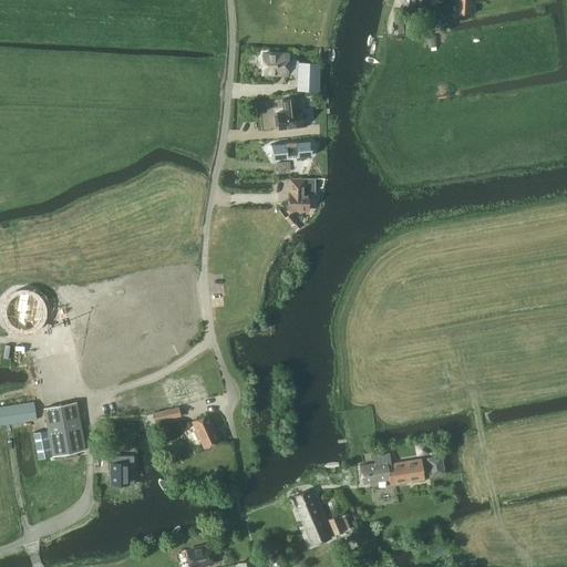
[(430,10),(430,0),(410,0),(410,9),(430,10)]
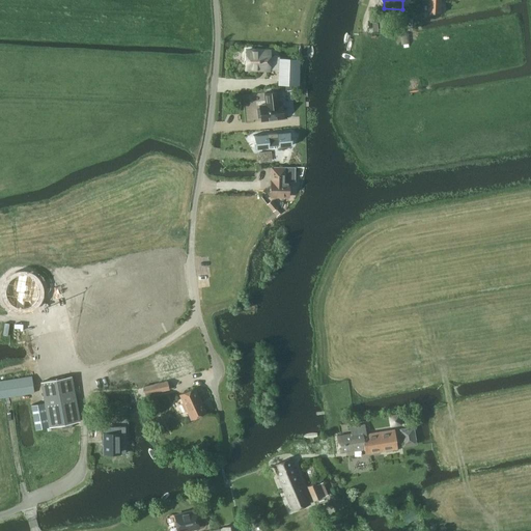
[(430,0),(430,14),(443,14),(443,0),(430,0)]
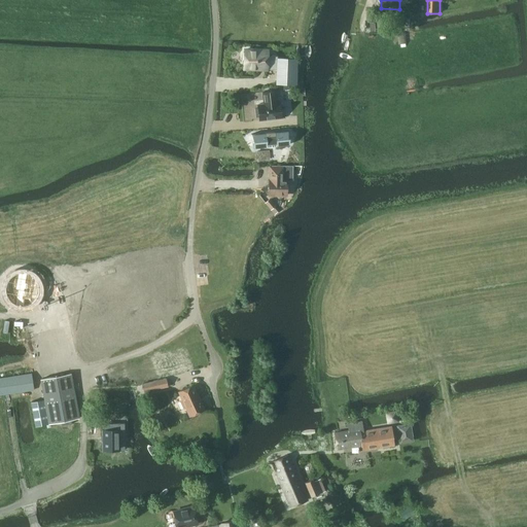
[(416,7),(401,7),(401,15),(416,15),(416,7)]
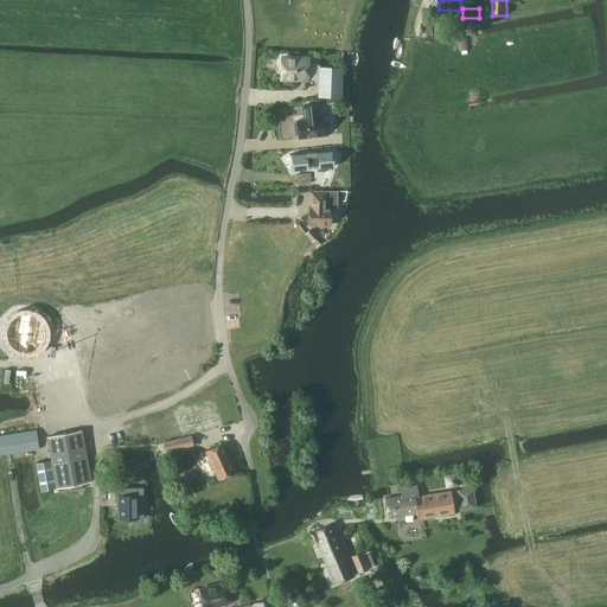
[(460,51),(468,50),(467,37),(459,38),(460,51)]
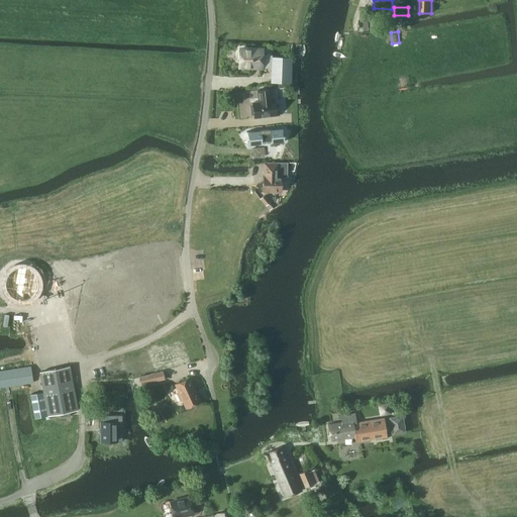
[(239,68),(272,69),(273,57),(273,56),(263,55),(263,49),(240,48),(239,68)]
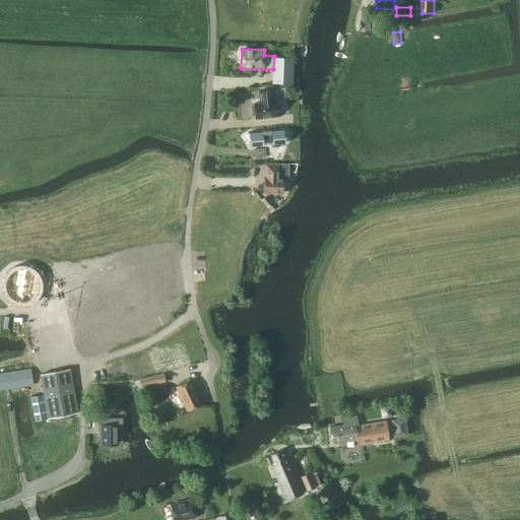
[(293,83),(294,58),(274,57),(273,69),(272,83),(293,83)]
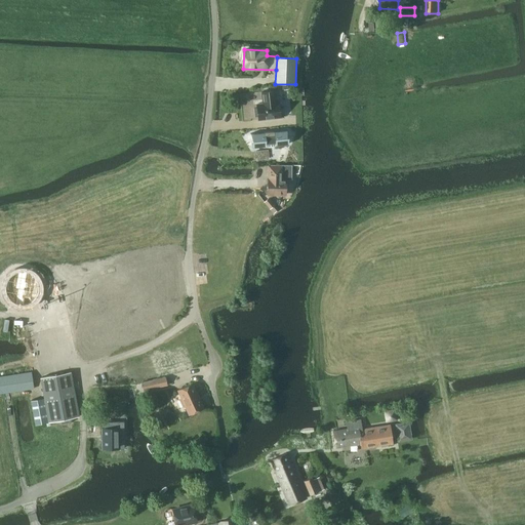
[(260,120),(283,118),(281,102),(278,103),(277,90),(264,92),(265,104),(258,105),(259,108),(256,109),(257,117),(260,116),(260,120)]
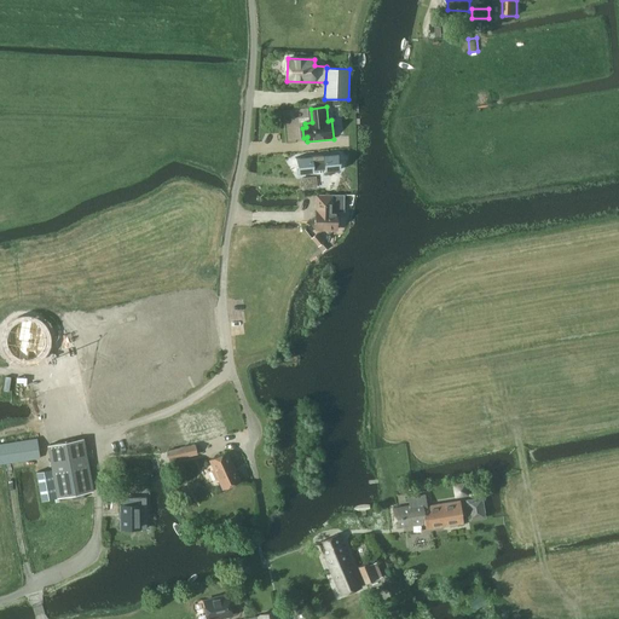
[(340,169),(339,154),(296,157),(299,174),(340,169)]
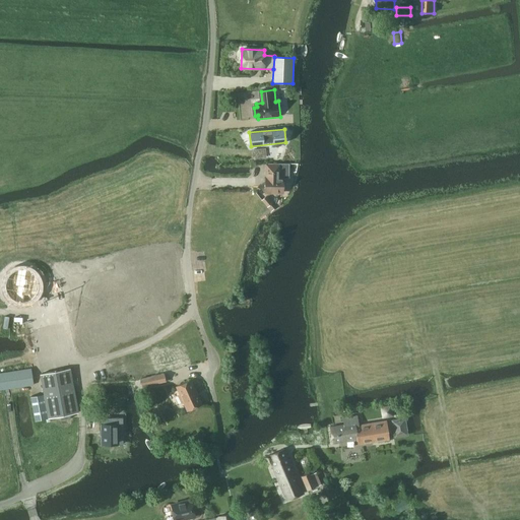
[(289,164),(268,164),(266,164),(266,178),(265,178),(265,192),(282,193),(282,179),(288,179),(288,172),(289,164)]
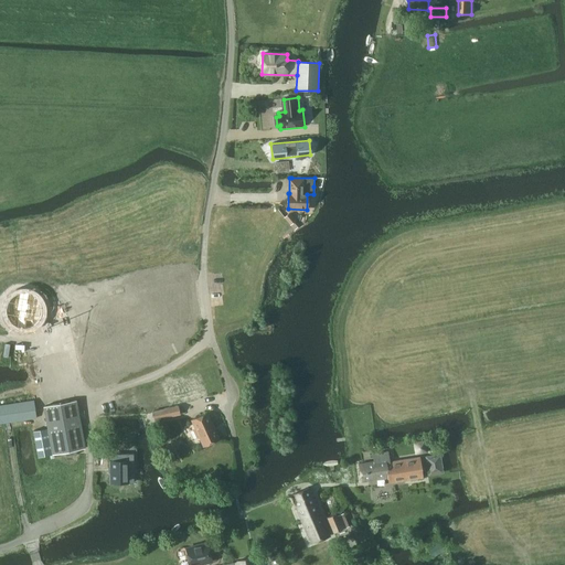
[(290,215),(288,214),(284,217),(290,224),(294,222),(294,219),(290,215)]
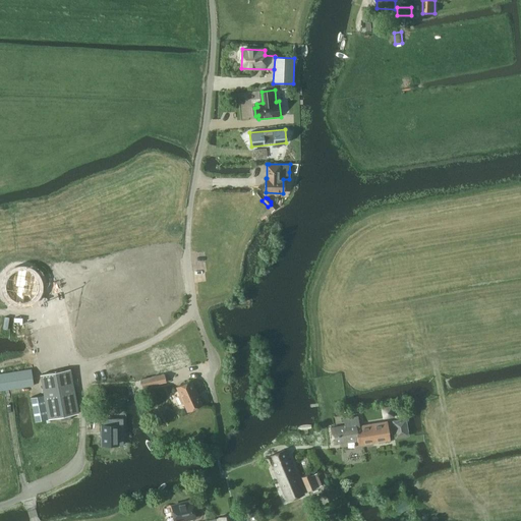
[(5,281),(5,286),(5,290),(7,295),(10,298),(14,301),(19,302),(25,302),(31,300),(35,296),(38,291),(39,286),(38,281),(35,276),(32,272),(26,270),(21,269),(16,270),(11,273),(8,276),(5,281)]
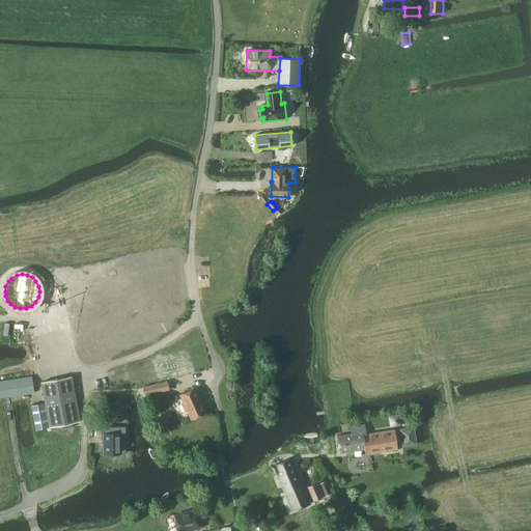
[(188,353),(131,364),(134,384),(192,372),(188,353)]
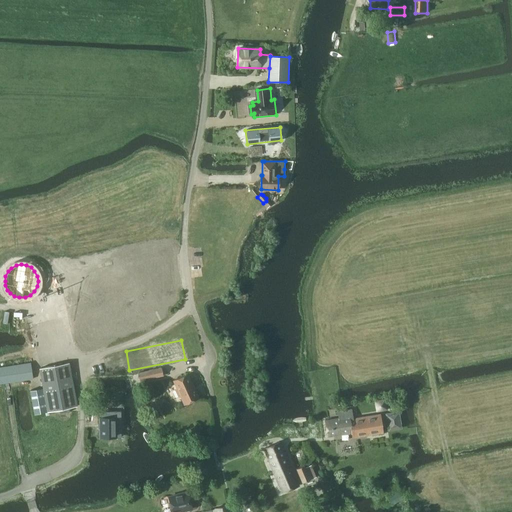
[(0,367),(0,383),(33,379),(30,363),(0,367)]
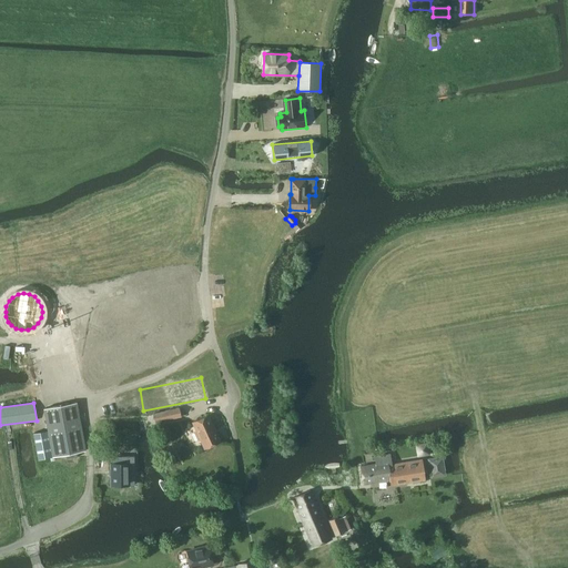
[(77,403),(43,408),(52,456),(85,450),(77,403)]
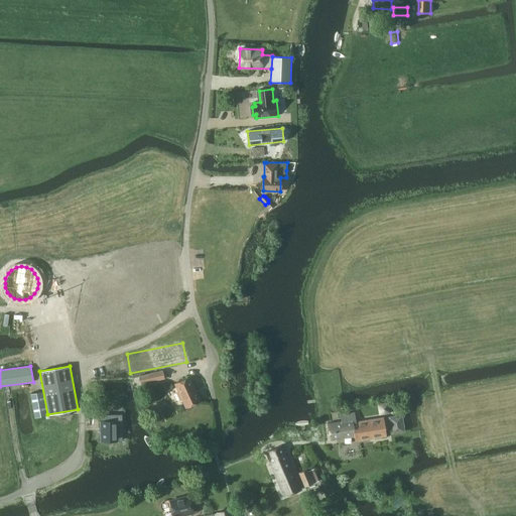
[(141,384),(164,378),(162,370),(139,375),(141,384)]
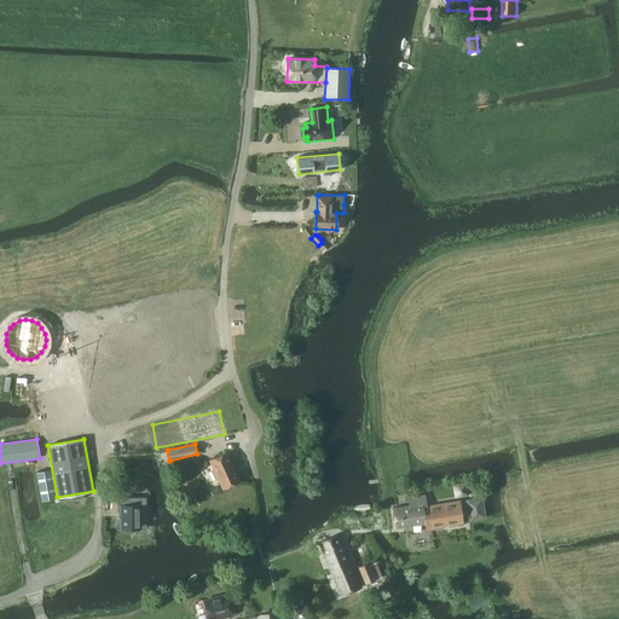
[(223,490),(241,481),(226,452),(210,461),(215,470),(213,472),(217,479),(218,478),(223,490)]
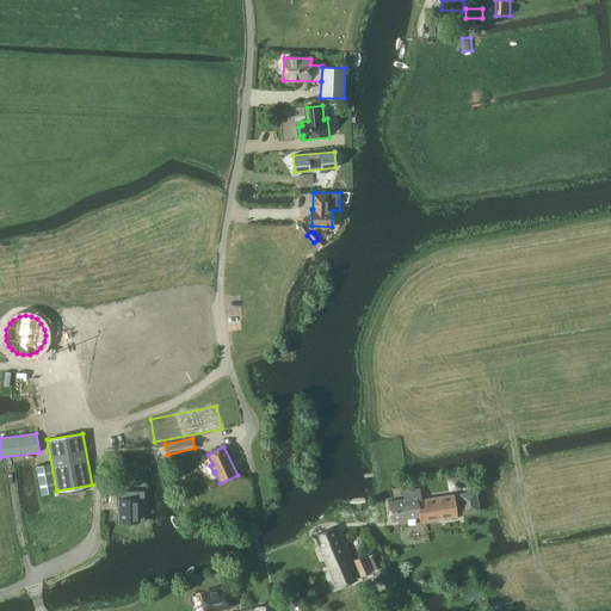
[(50,463),(37,466),(36,466),(39,485),(41,494),(55,492),(50,463)]
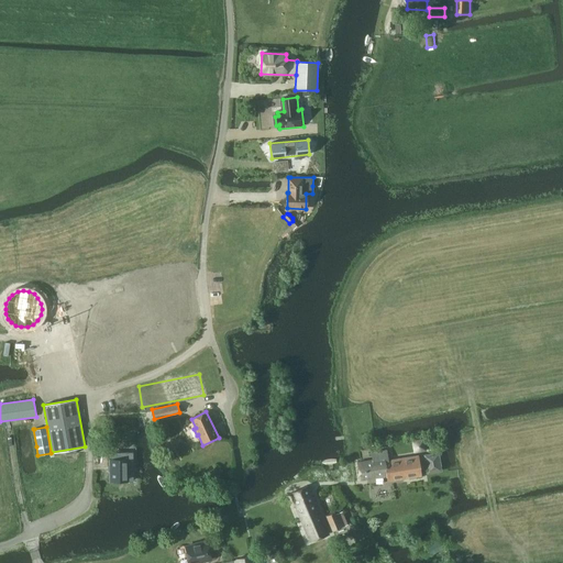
[(423,440),(411,441),(414,453),(426,451),(423,440)]
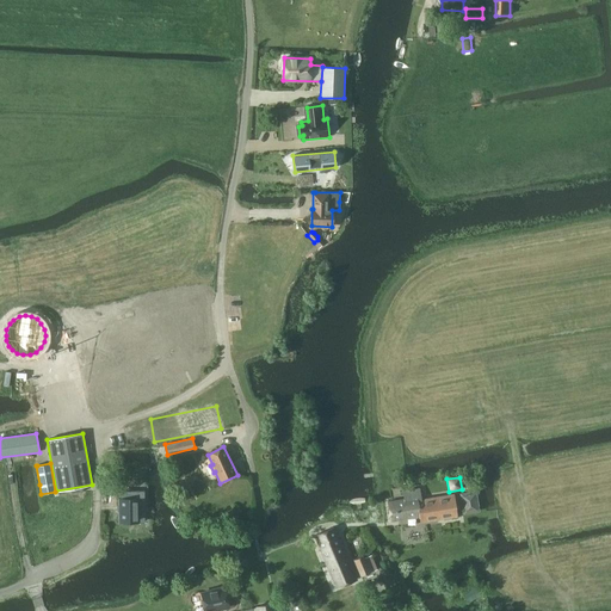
[(420,489),(403,492),(405,499),(387,501),(390,520),(419,516),(420,523),(457,517),(454,494),(421,499),(420,489)]
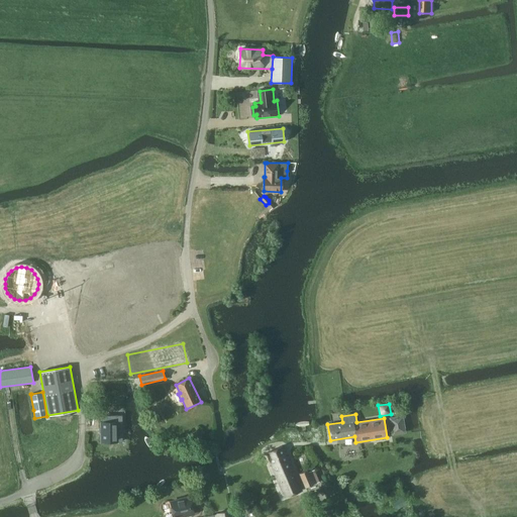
[(119,441),(119,421),(121,421),(121,415),(105,416),(105,421),(99,422),(99,431),(101,431),(101,441),(119,441)]
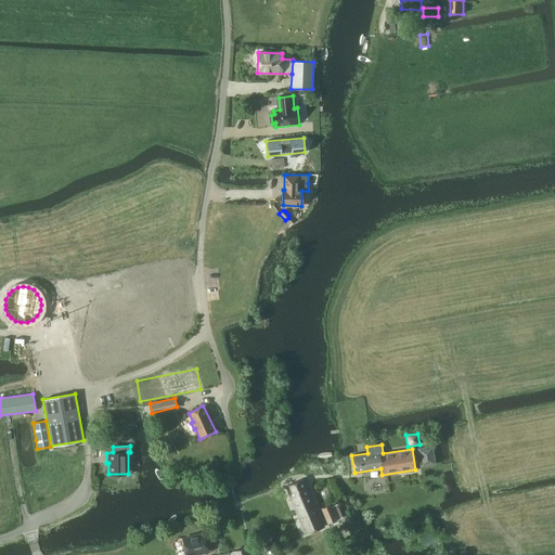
[(421,467),(436,465),(431,446),(417,449),(421,467)]
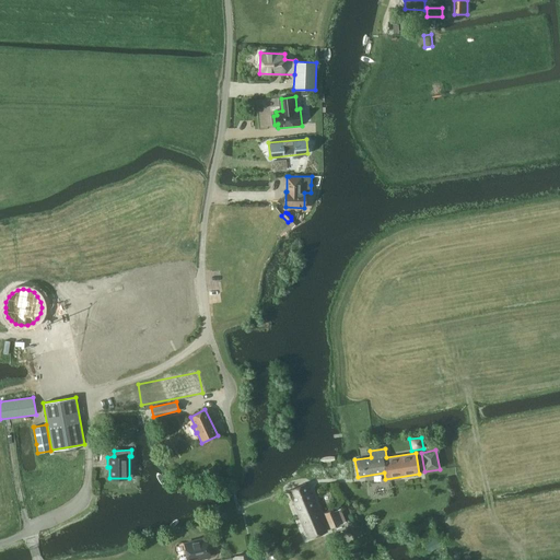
[(189,482),(205,479),(203,473),(188,476),(189,482)]
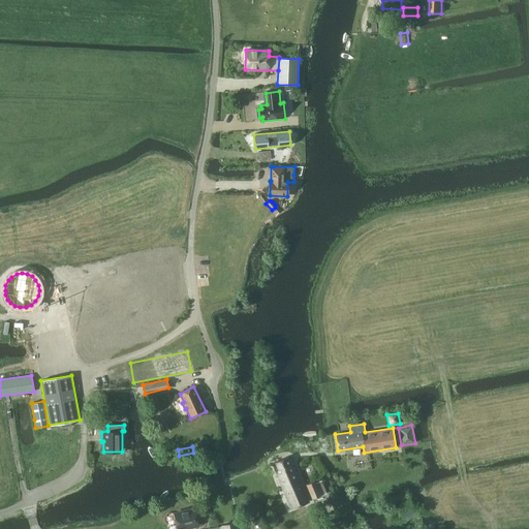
[(291,509),(309,502),(289,457),(273,464),(291,509)]
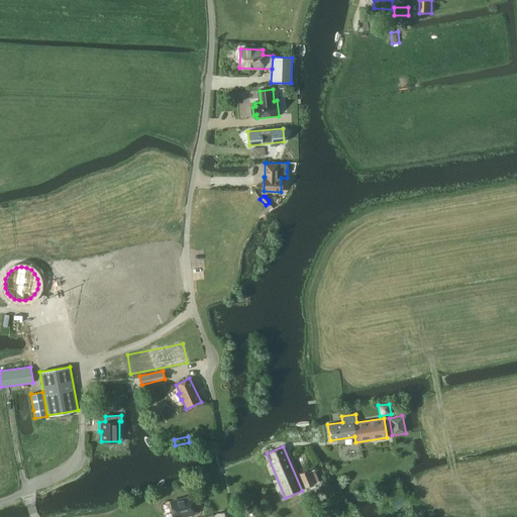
[(299,474),(305,488),(315,483),(319,482),(316,476),(314,470),(308,472),(307,470),(299,474)]
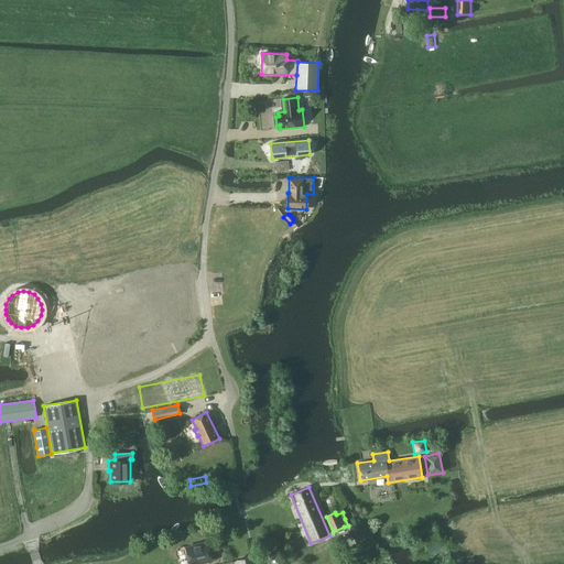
[(185,546),(188,563),(202,563),(212,562),(207,542),(185,546)]
